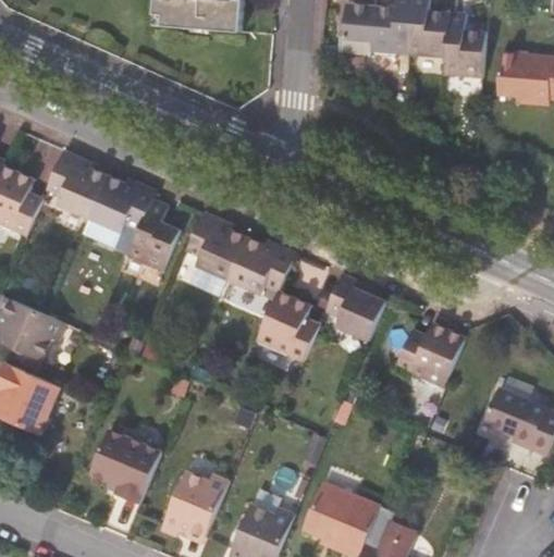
[(148,0),(148,9),(157,10),(155,22),(235,28),(236,0),(148,0)]
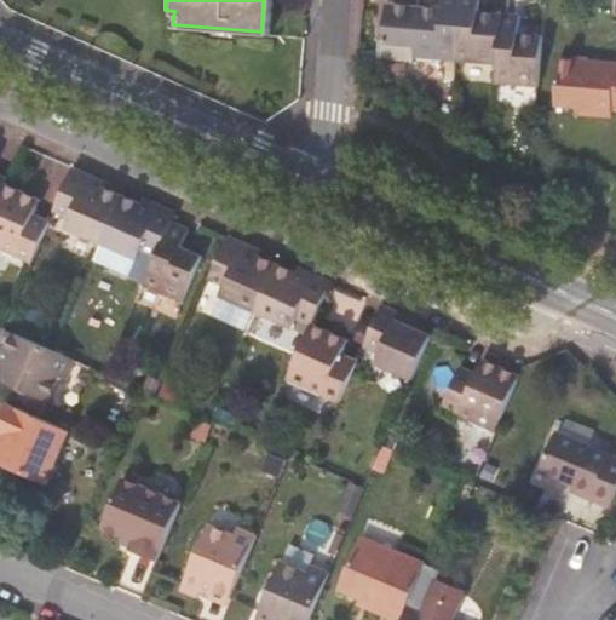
[(409,47),(454,52),(458,0),(438,0),(438,3),(414,1),(406,0),(383,0),(380,34),(410,38),(409,47)]
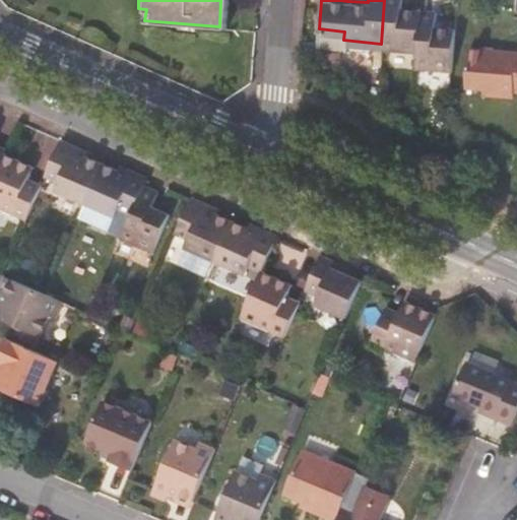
[(384,0),(381,44),(415,47),(419,7),(400,5),(400,0),(384,0)]
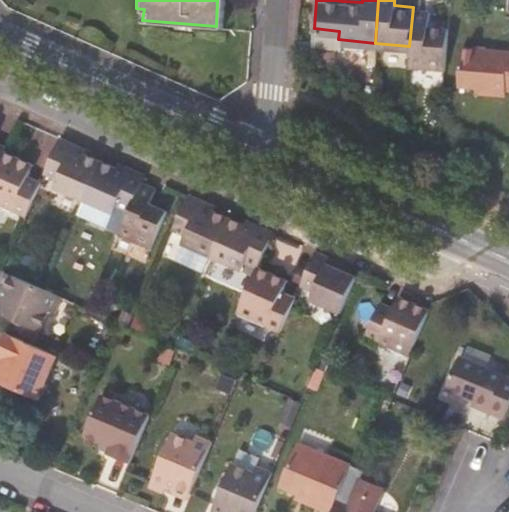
[(408,63),(442,66),(442,60),(446,27),(428,26),(429,8),(426,8),(413,7),(409,46),(408,63)]
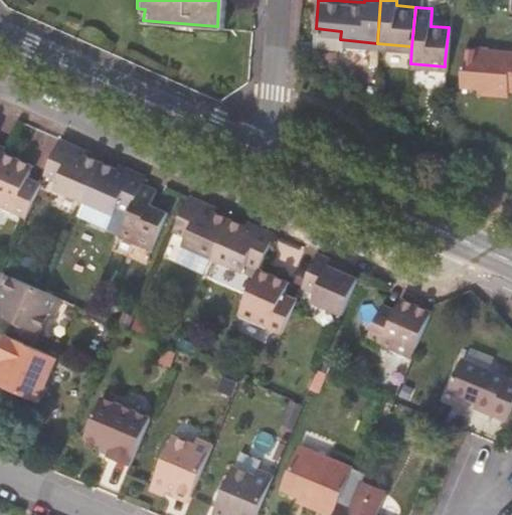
[(136,19),(143,20),(145,9),(137,8),(136,19)]
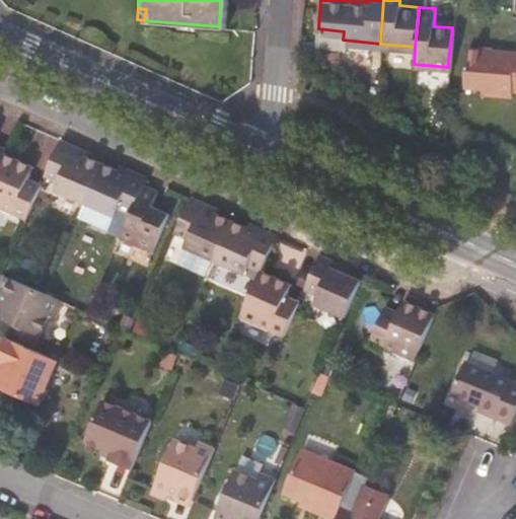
[(510,90),(515,89),(515,51),(464,47),(462,86),(477,87),(477,92),(510,94),(510,90)]
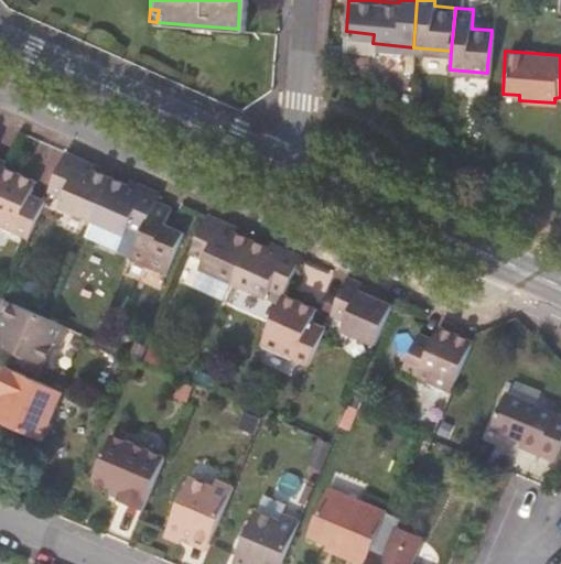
[(88,173),(90,169),(93,165),(63,152),(60,160),(88,173)]
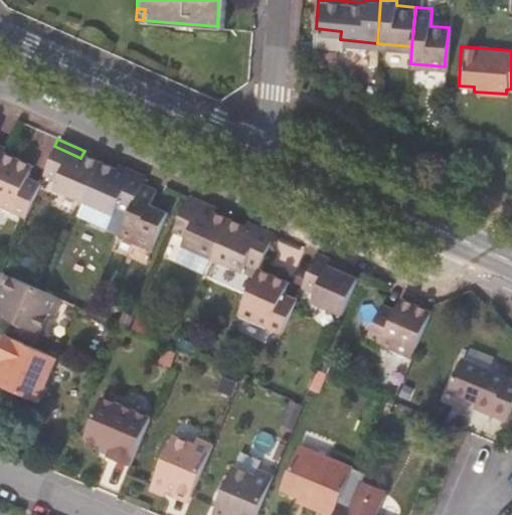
[(80,158),(54,146),(42,174),(54,180),(50,188),(81,201),(99,161),(82,154),(80,158)]
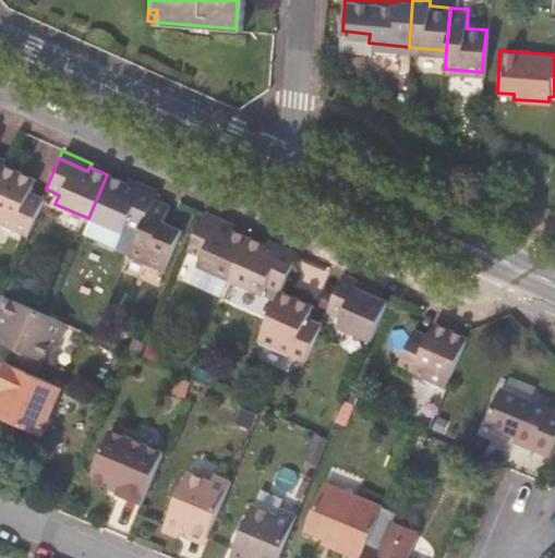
[(35,173),(2,160),(0,165),(0,217),(27,229),(44,193),(29,186),(35,173)]
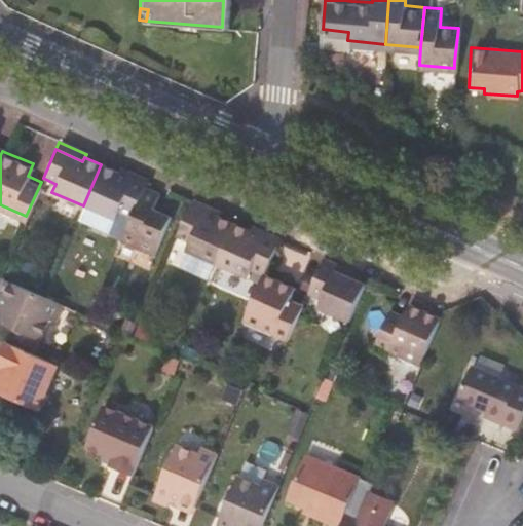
[(143,187),(116,175),(117,173),(102,165),(101,164),(83,205),(114,219),(108,232),(120,238),(131,217),(143,187)]
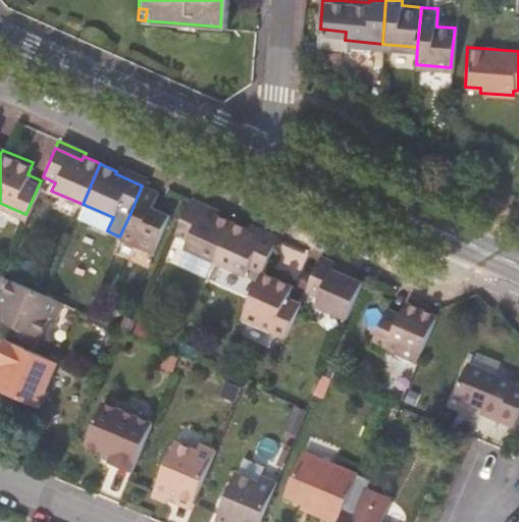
[(115,173),(142,186),(145,179),(118,167),(116,171),(115,173)]
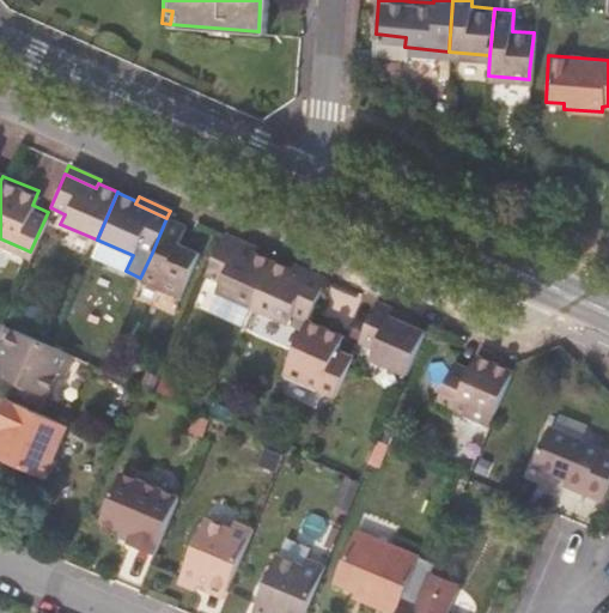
[(182,246),(189,228),(166,218),(152,253),(140,278),(139,281),(177,298),(196,253),(182,246)]
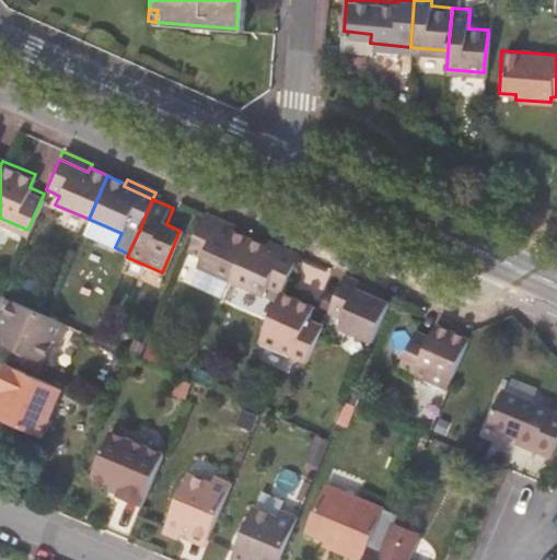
[(229,232),(230,231),(232,224),(201,211),(198,219),(229,232)]
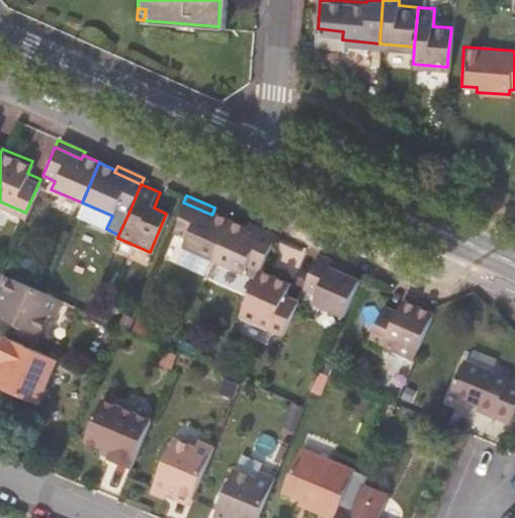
[(112,216),(82,202),(76,216),(106,229),(112,216)]
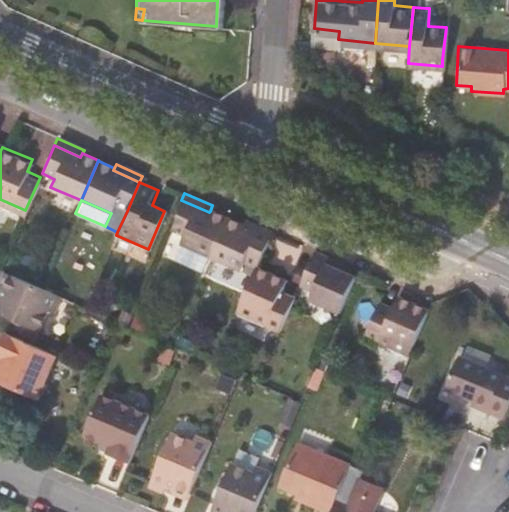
[(209,212),(181,200),(169,229),(183,234),(180,242),(209,255),(225,217),(210,211),(209,212)]
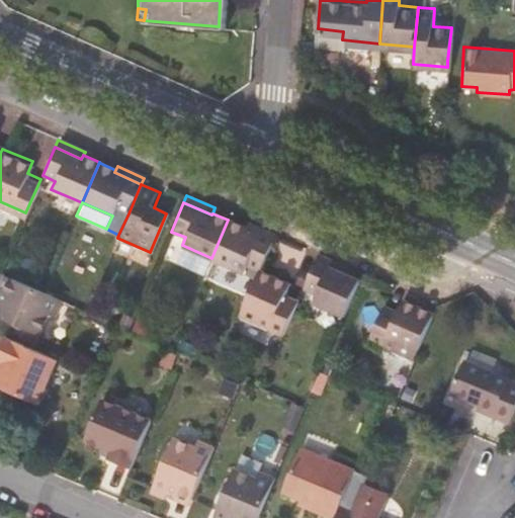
[(244,230),(245,228),(228,220),(211,258),(243,271),(245,264),(258,269),(271,241),(244,230)]
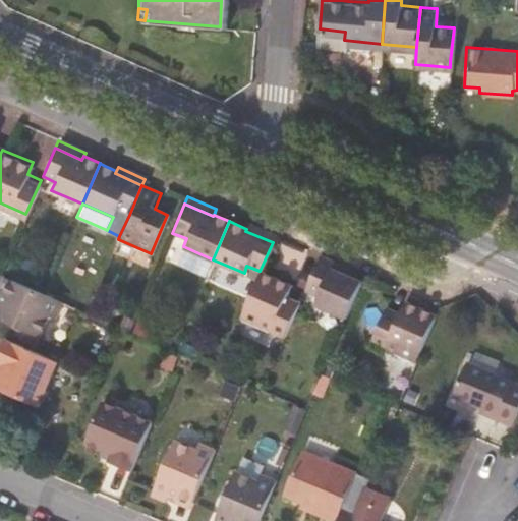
[(245,231),(273,242),(275,236),(248,224),(246,229),(245,231)]
